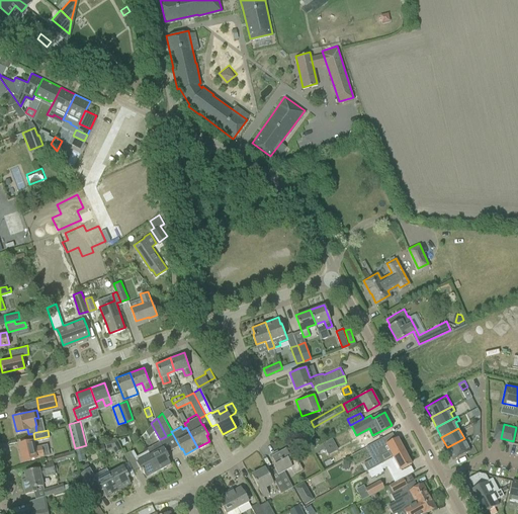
[(376,464),(405,448),(398,436),(380,445),(375,452),(376,454),(358,464),(362,472),(376,464)]
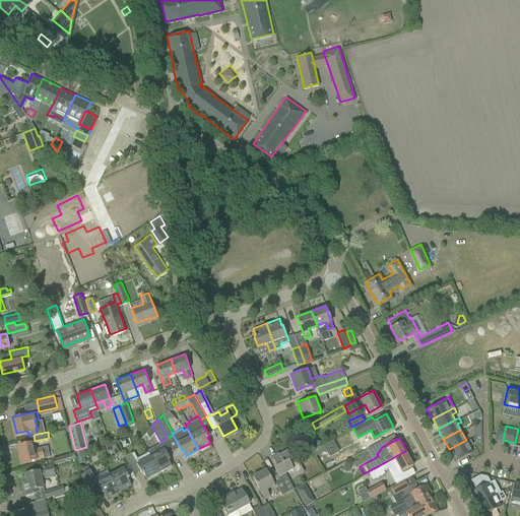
[(454,460),(471,451),(468,444),(472,442),(470,438),(466,440),(449,449),(454,460)]
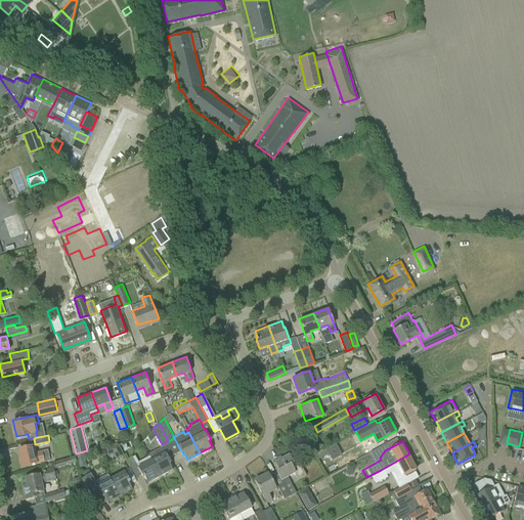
[(113,452),(116,458),(123,453),(118,442),(105,445),(107,453),(113,452)]
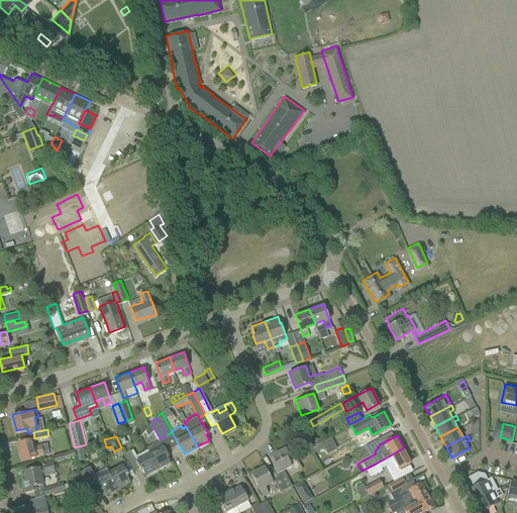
[(18,441),(22,458),(48,452),(46,441),(33,444),(32,438),(18,441)]
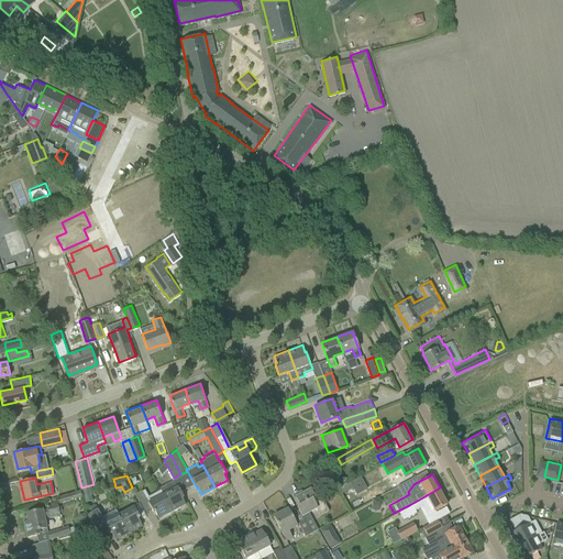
[(178,484),(163,492),(172,510),(186,502),(183,496),(184,495),(178,484)]
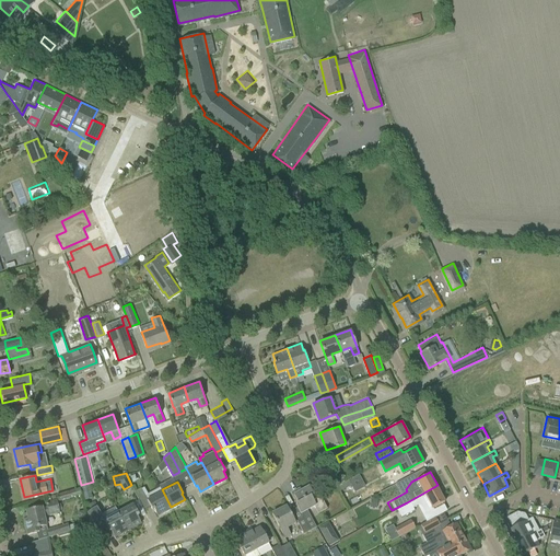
[(327,506),(315,484),(315,482),(310,485),(310,484),(294,491),(299,500),(295,502),(298,505),(291,508),(304,531),(311,528),(304,514),(310,511),(307,507),(314,504),(318,510),(327,506)]
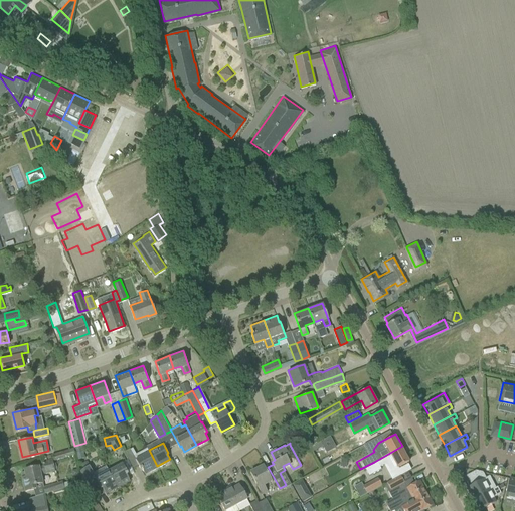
[(52,452),(53,459),(54,458),(55,460),(64,457),(64,456),(75,452),(73,446),(52,452)]
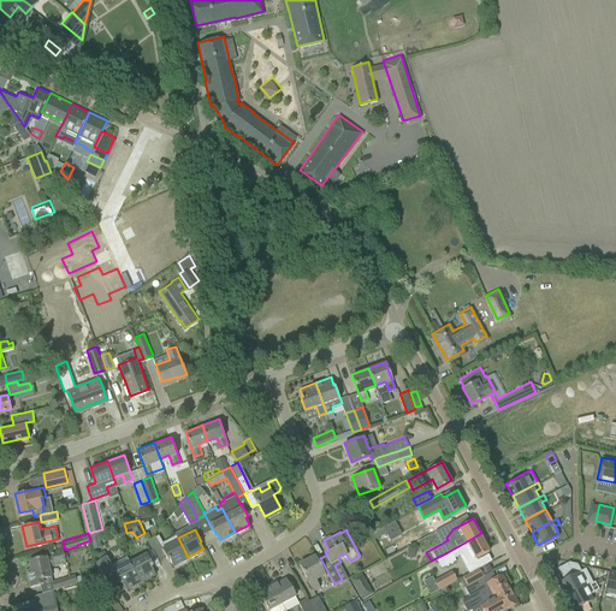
[(490,549),(481,533),(448,552),(451,558),(471,547),(475,556),(490,549)]
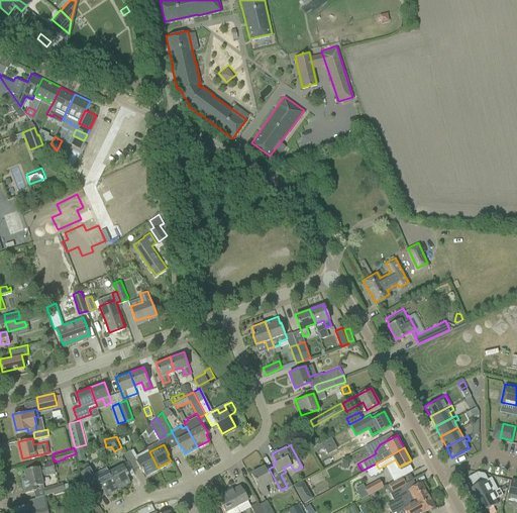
[(130,448),(124,451),(130,463),(136,458),(130,448)]
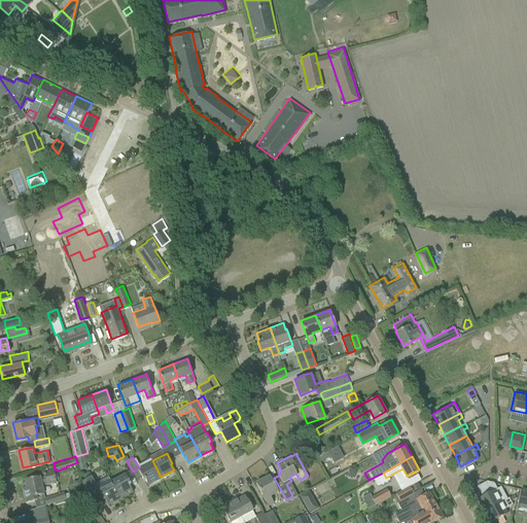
[(161,477),(152,460),(139,467),(142,474),(144,478),(145,478),(148,483),(161,477)]
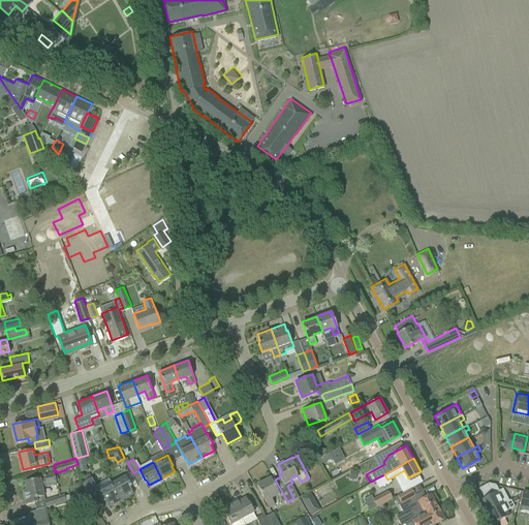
[(22,483),(27,501),(37,499),(36,495),(43,494),(41,485),(57,481),(54,469),(43,471),(44,475),(25,481),(26,482),(22,483)]
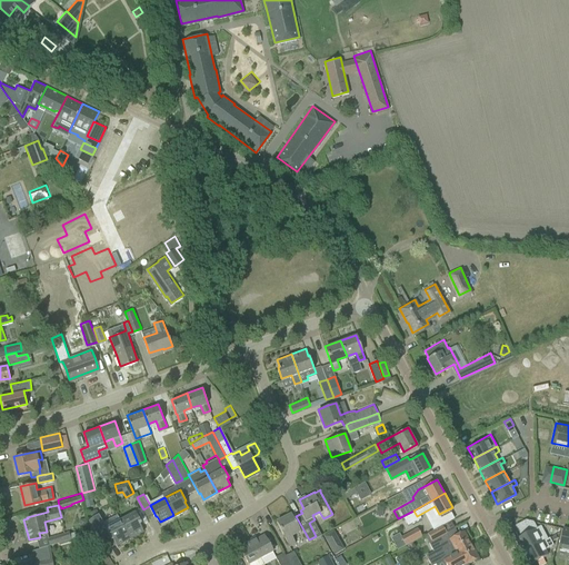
[(136,511),(120,518),(130,536),(143,528),(140,522),(141,522),(136,511)]
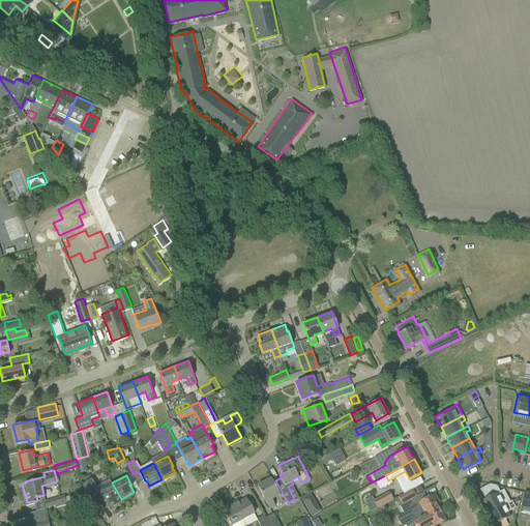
[(258,484),(262,493),(269,506),(275,503),(271,496),(280,492),(271,476),(258,484)]
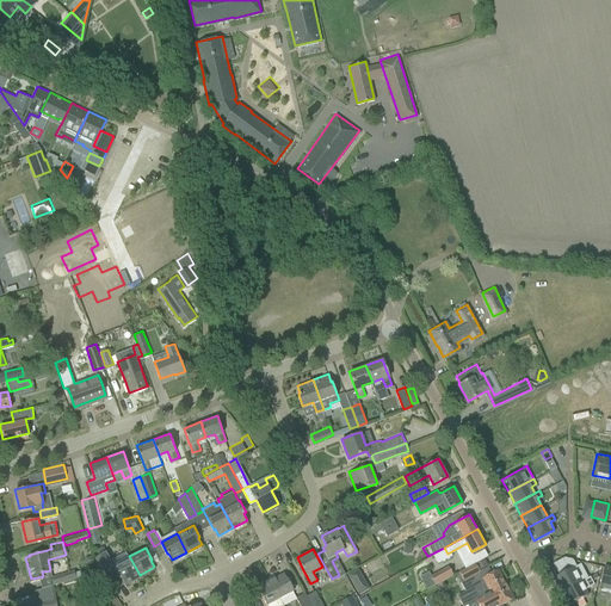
[(140,575),(129,556),(125,550),(110,558),(105,550),(100,552),(96,555),(107,577),(117,573),(119,576),(121,575),(124,582),(140,575)]
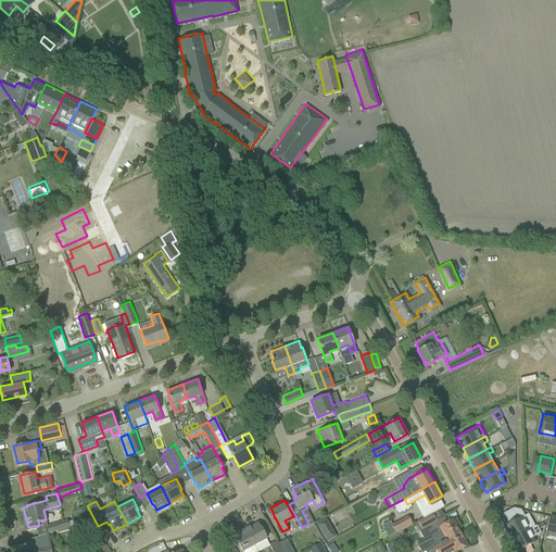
[(522,530),(516,518),(525,514),(521,507),(514,505),(503,511),(508,522),(503,525),(509,537),(522,530)]
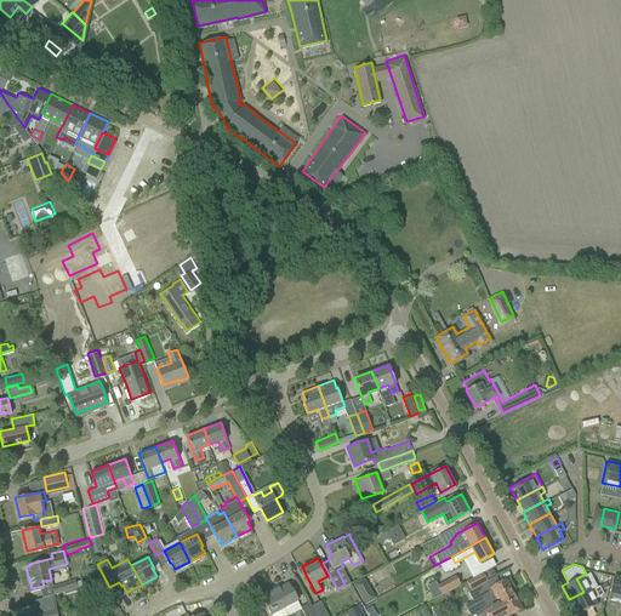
[(466,579),(471,588),(488,579),(483,570),(466,579)]
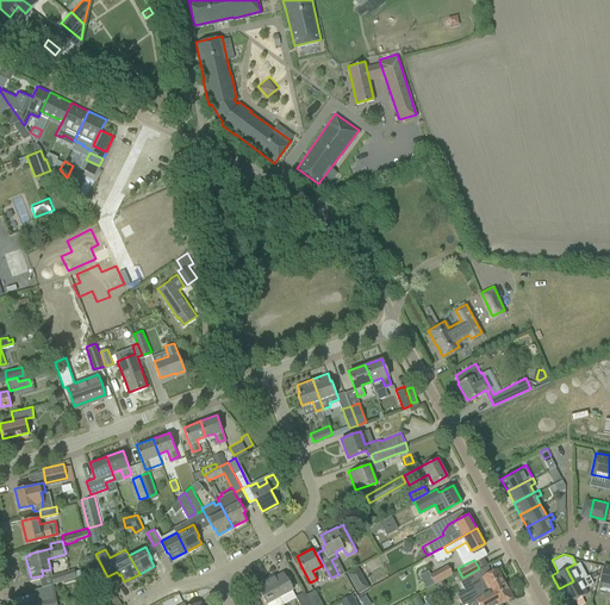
[(446,561),(429,571),(434,579),(450,569),(446,561)]
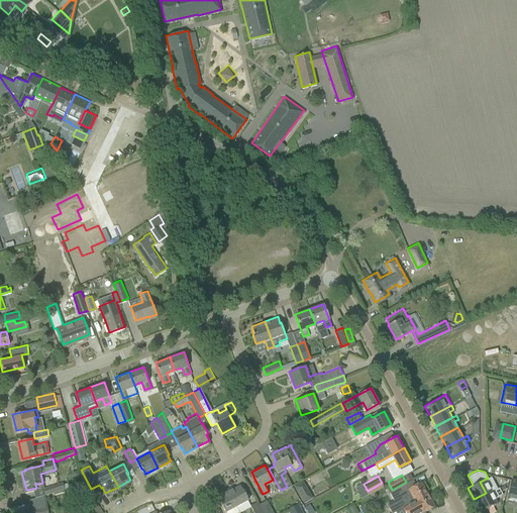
[(516,498),(516,479),(511,478),(507,497),(516,498)]
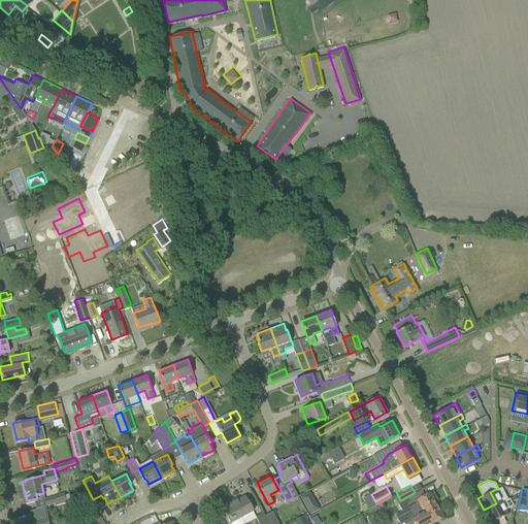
[(301,495),(310,512),(319,506),(309,490),(301,495)]
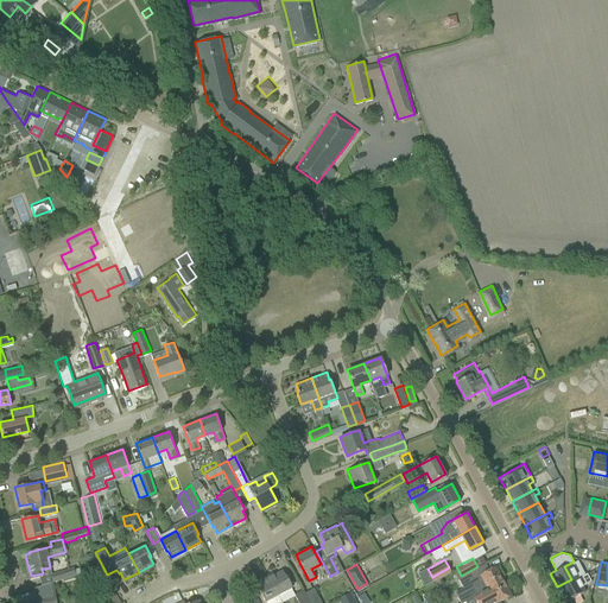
[(461,602),(474,595),(504,578),(495,564),(480,572),(483,578),(457,594),(461,602)]
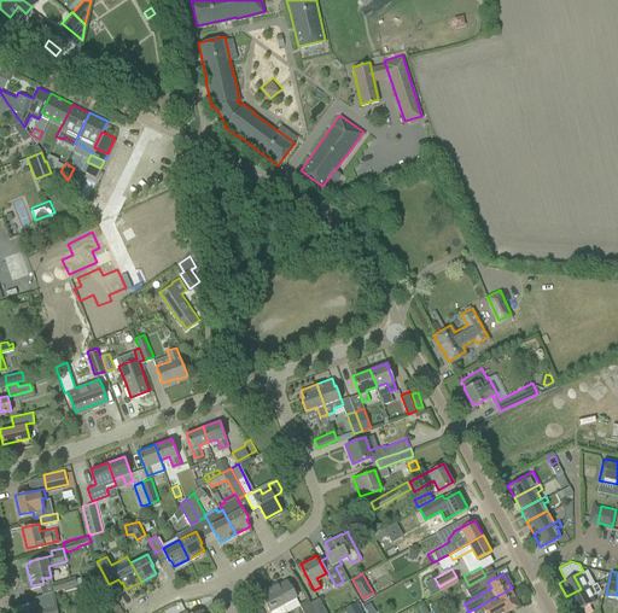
[(52,581),(54,589),(70,584),(69,577),(52,581)]
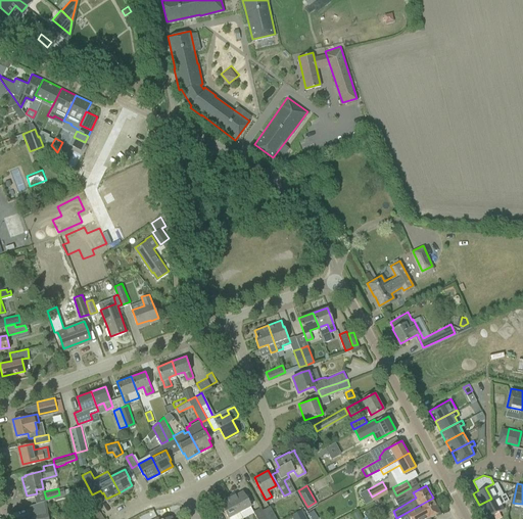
[(234,490),(230,492),(239,511),(250,505),(242,489),(236,492),(234,490)]
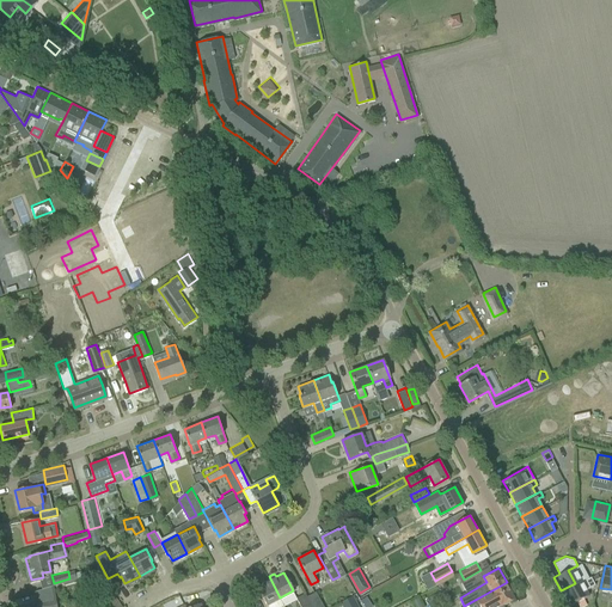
[(568,605),(588,594),(586,588),(595,583),(591,575),(575,583),(561,590),(568,605)]
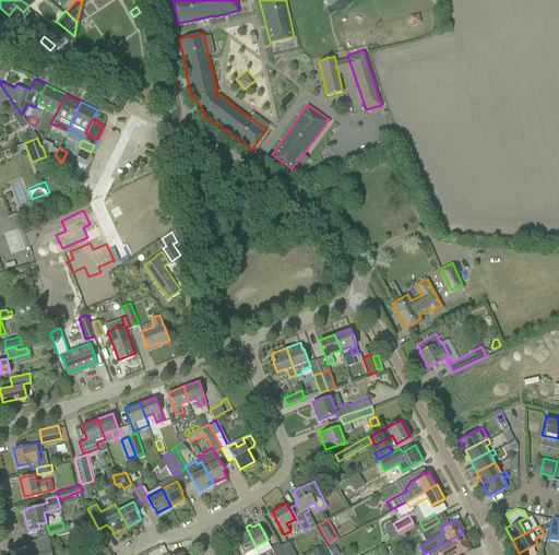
[(256,546),(246,527),(241,530),(242,532),(235,536),(245,553),(256,546)]
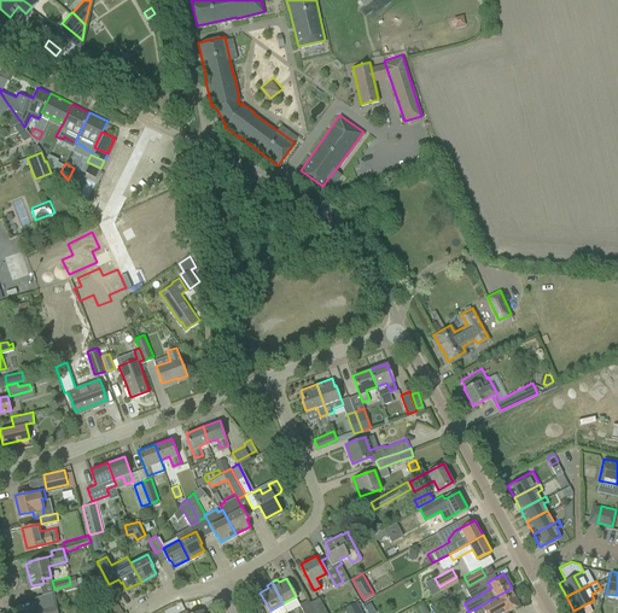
[(500,612),(519,602),(512,588),(482,605),(487,612),(500,612)]
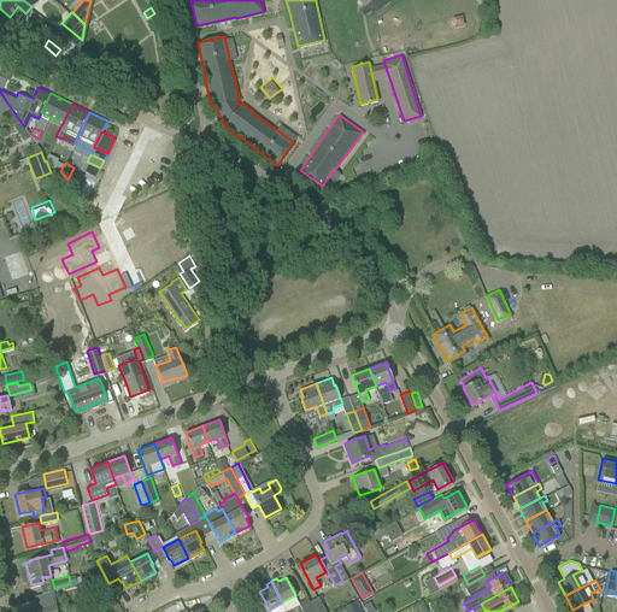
[(28,607),(16,610),(16,611),(57,611),(57,602),(54,588),(34,594),(35,604),(30,605),(31,607),(28,607)]
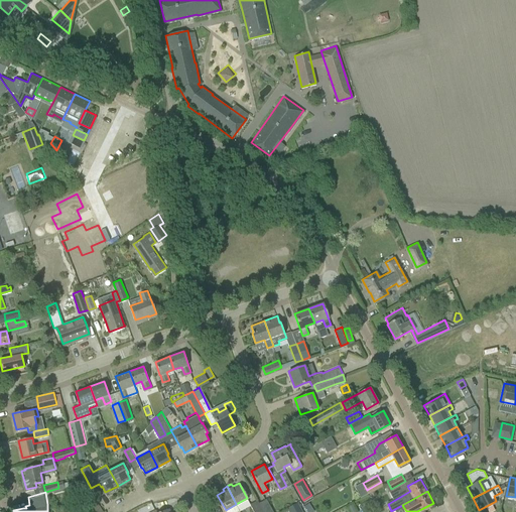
[(259,501),(264,511),(274,511),(266,497),(259,501)]
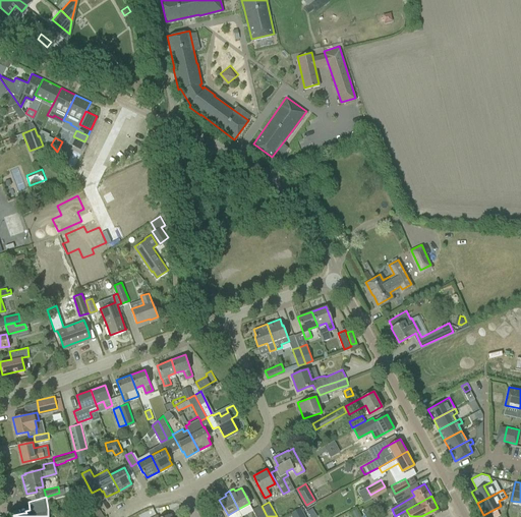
[(256,516),(266,516),(267,516),(262,506),(259,503),(252,507),(256,516)]
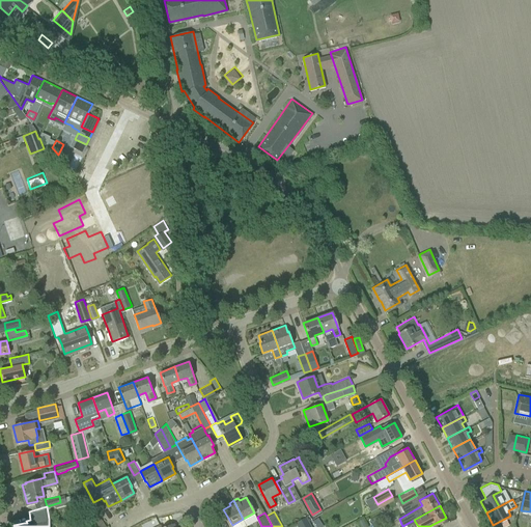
[(363,518),(358,520),(362,526),(367,525),(363,518)]
